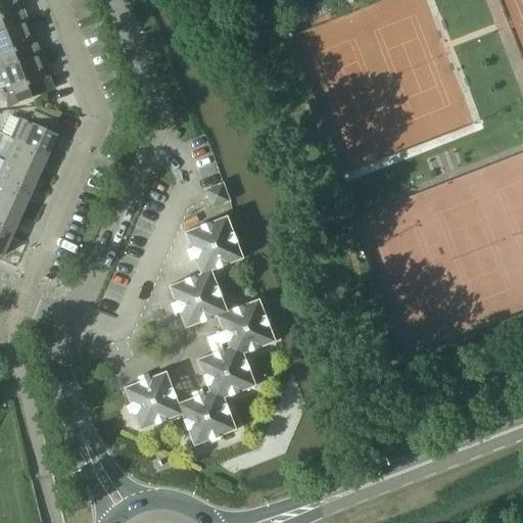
[(0,0),(0,34),(25,25),(29,24),(24,9),(19,10),(15,0),(0,0)]
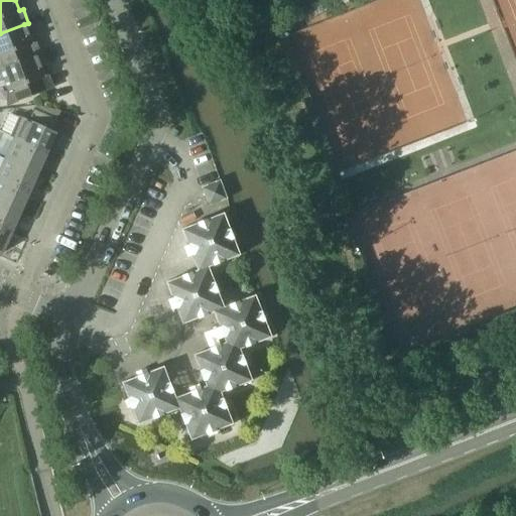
[(0,71),(1,71),(37,56),(40,55),(35,41),(32,43),(24,24),(0,33),(0,71)]
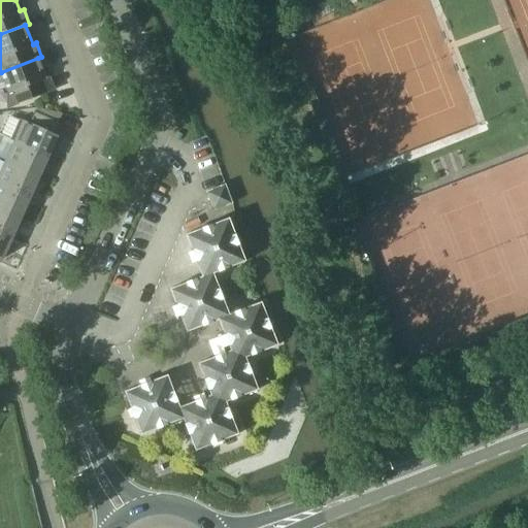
[(38,58),(1,72),(9,93),(8,106),(8,107),(55,90),(50,76),(45,77),(38,58)]
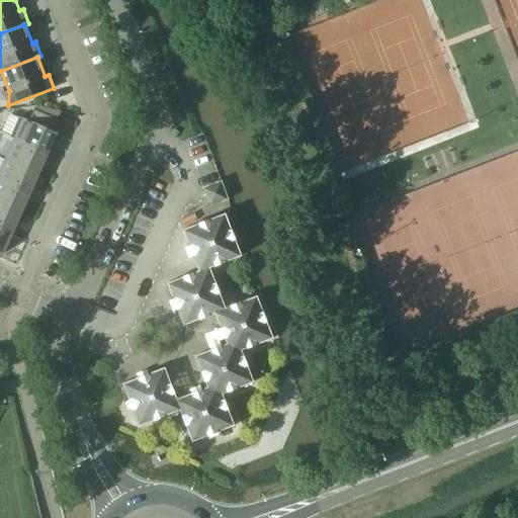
[(19,116),(10,137),(14,139),(48,154),(57,133),(54,132),(62,111),(36,105),(29,120),(19,116)]
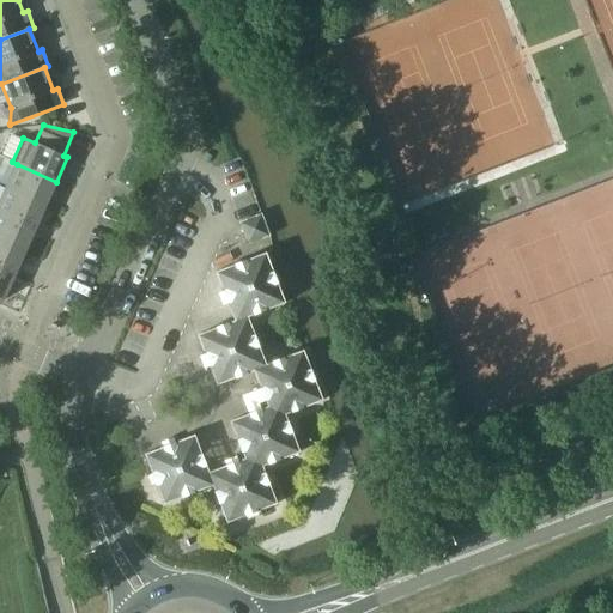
[(17,164),(7,187),(47,205),(56,182),(17,164)]
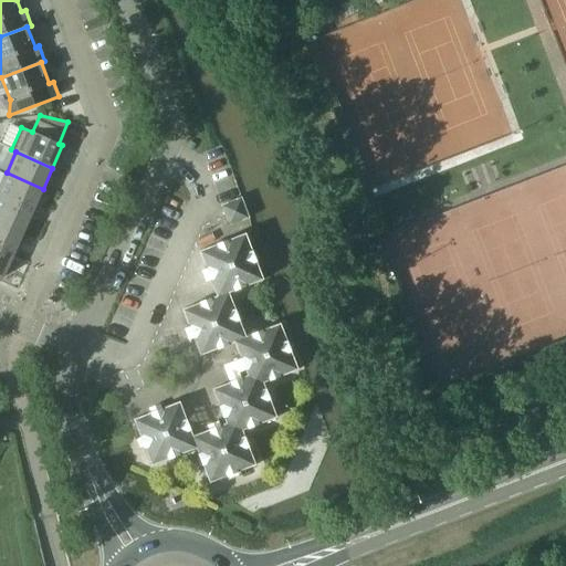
[(7,173),(0,187),(0,197),(33,211),(43,189),(7,173)]
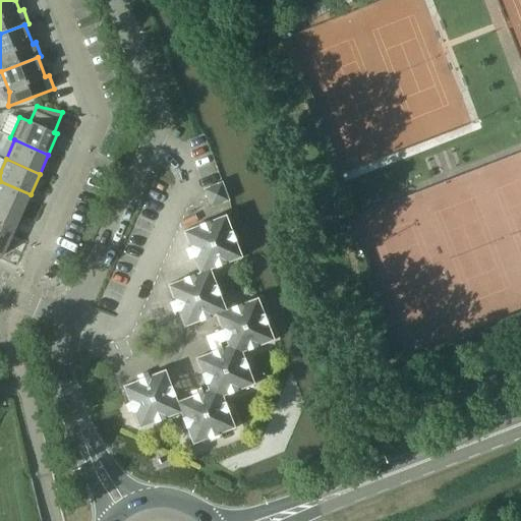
[(0,181),(0,205),(21,215),(31,194),(0,181)]
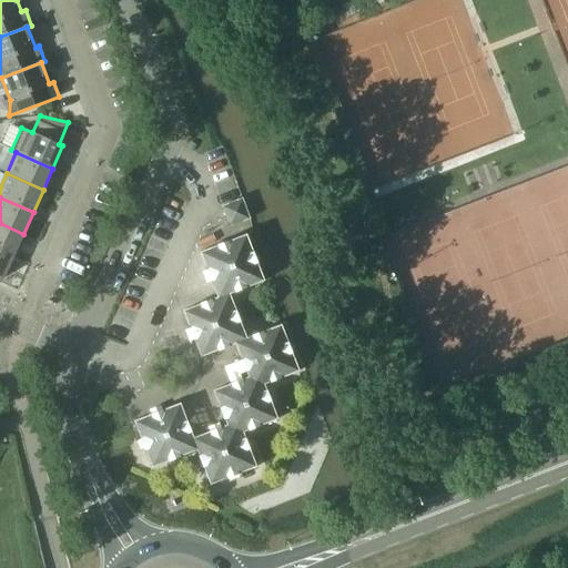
[(230,227),(251,220),(242,199),(222,208),(230,227)]
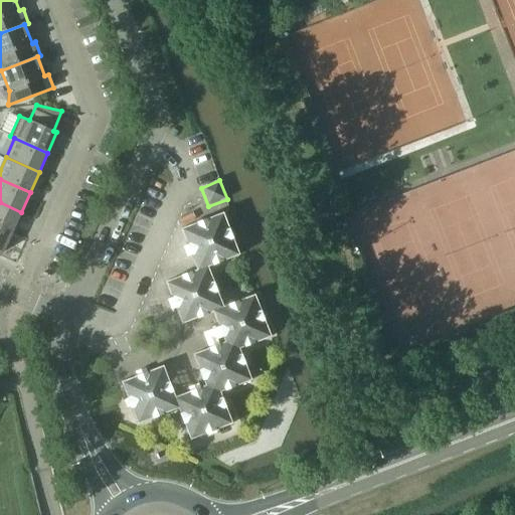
[(0,202),(0,226),(12,232),(21,212),(0,202)]
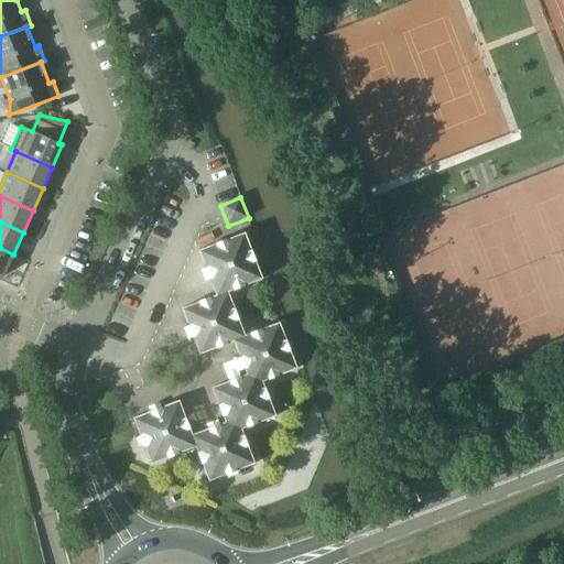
[(227,292),(228,293),(262,280),(245,234),(198,251),(215,296),(216,296),(227,292)]
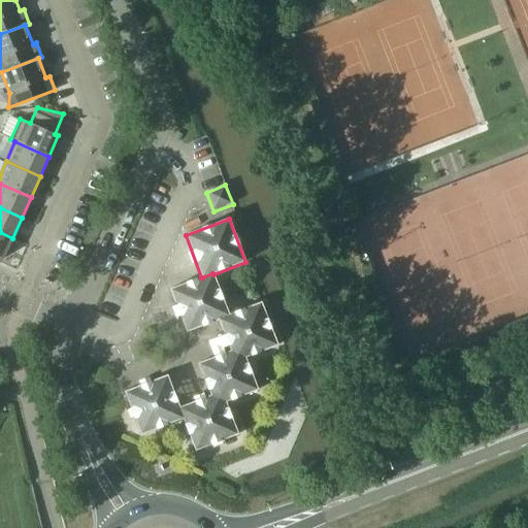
[(0,232),(0,257),(3,259),(12,238),(0,232)]
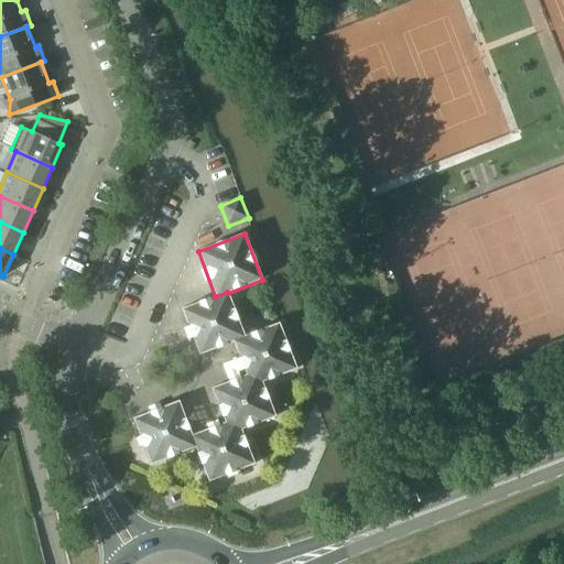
[(245,336),(228,293),(227,292),(216,296),(215,296),(181,310),(198,356),(232,343),(232,342),(245,337),(245,336)]
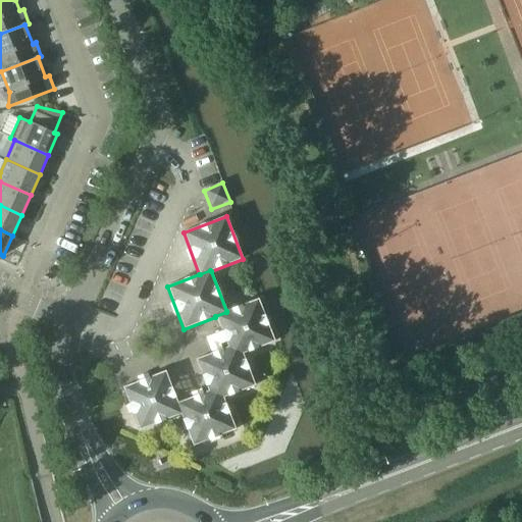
[(222,398),(254,386),(243,354),(274,343),(258,300),(226,311),(226,312),(215,316),(215,317),(227,348),(196,360),(207,392),(208,392),(212,402),(222,398)]
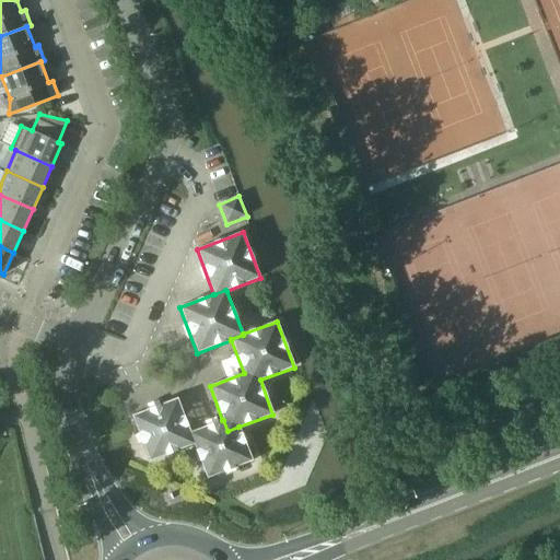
[(189,432),(177,398),(131,416),(149,462),(193,444),(194,444),(189,432)]
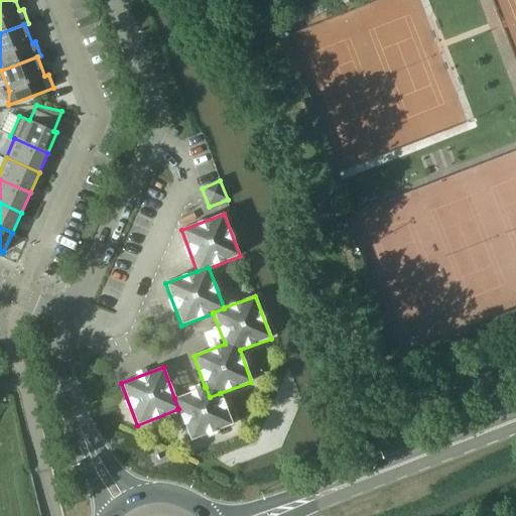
[(232,425),(220,393),(210,397),(206,387),(205,387),(174,398),(178,409),(177,409),(189,441),(232,425)]
